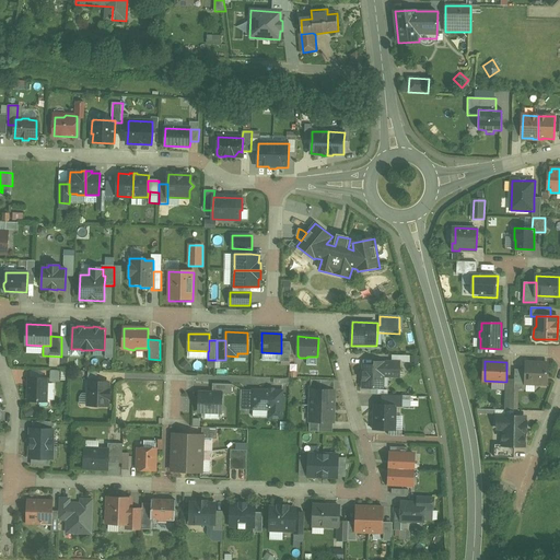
[(374,365),(363,365),(363,388),(383,388),(384,376),(399,376),(400,362),(393,362),(375,362),(374,365)]
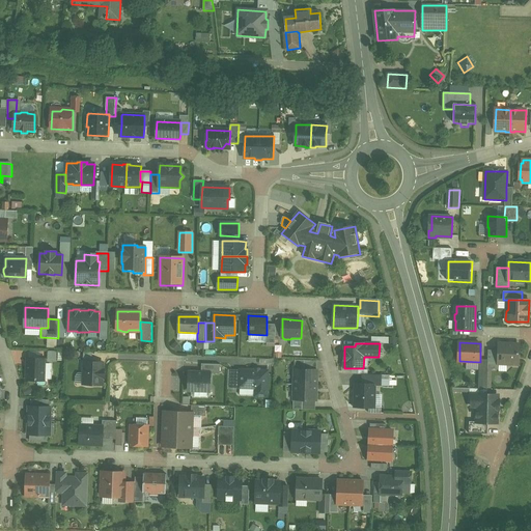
[(519,345),(508,344),(507,344),(499,344),(499,351),(499,364),(500,364),(500,363),(508,363),(509,365),(518,365),(519,364),(520,344),(519,344),(519,345)]
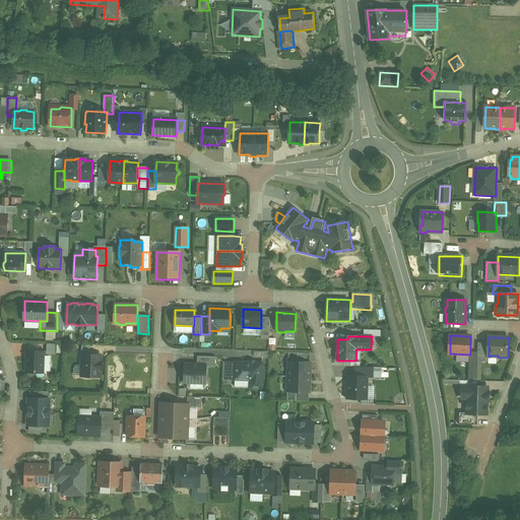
[(489,343),(478,343),(477,362),(489,362),(489,356),(489,343)]
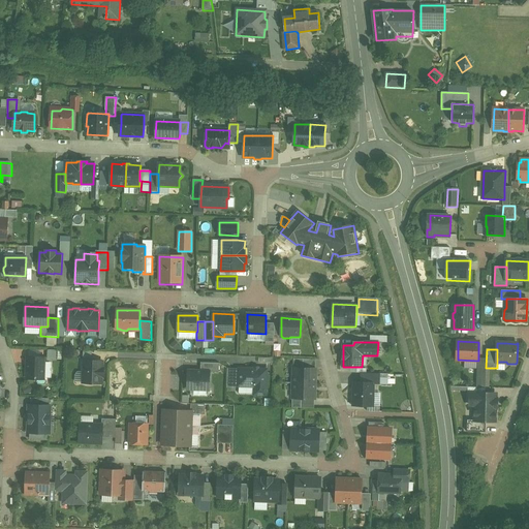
[(44,358),(28,358),(27,379),(36,379),(37,378),(44,378),(44,358)]
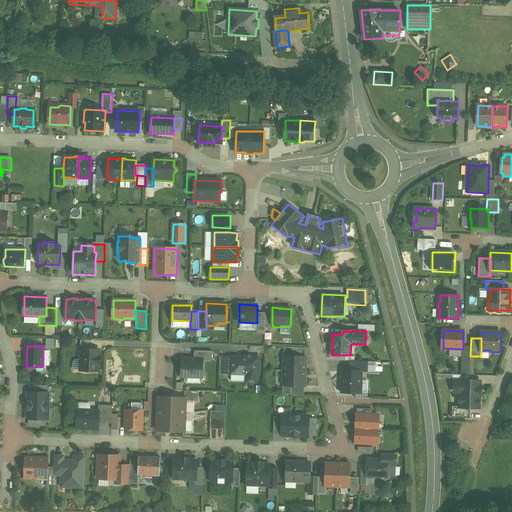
[(285,347),(284,356),(293,357),(294,348),(285,347)]
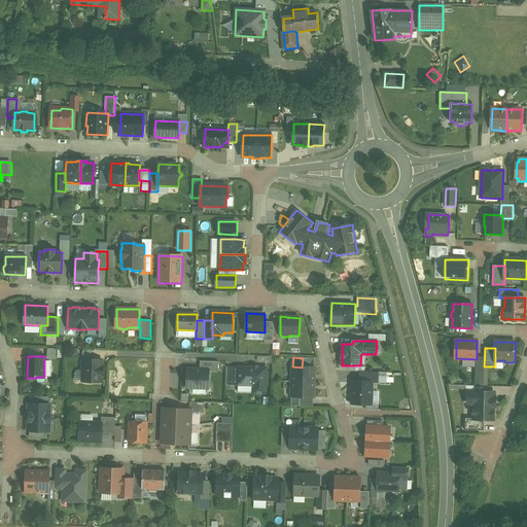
[(103,360),(83,359),(83,382),(102,382),(102,376),(103,376),(103,367),(102,367),(103,360)]
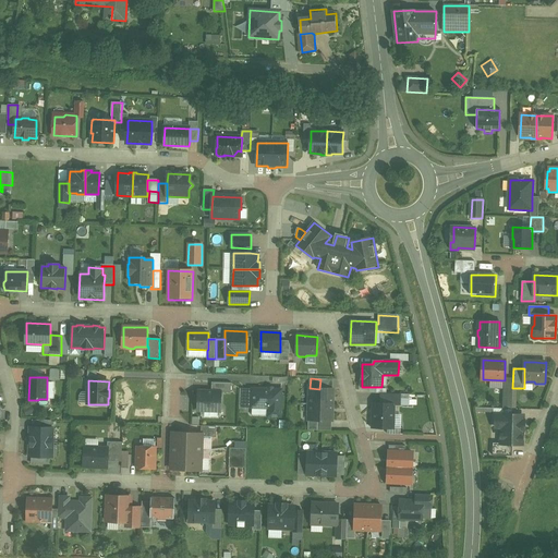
[(232,384),(213,383),(211,391),(221,392),(231,393),(232,384)]
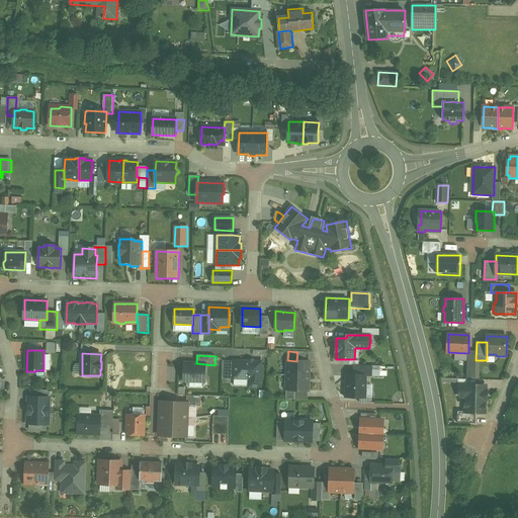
[(296,361),(287,360),(287,375),(310,376),(310,368),(310,361),(296,361)]
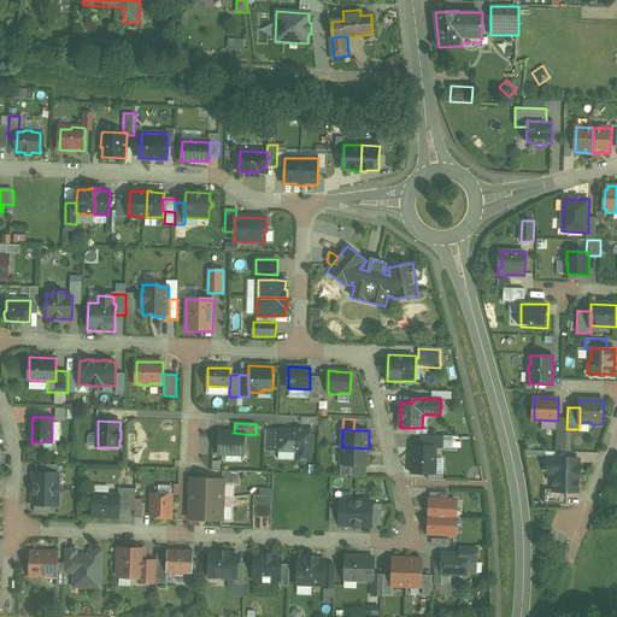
[(311,432),(268,430),(268,452),(278,452),(278,451),(298,451),(298,460),(311,460),(311,432)]
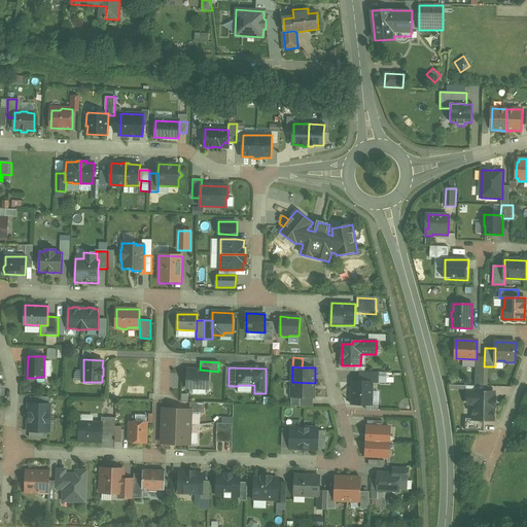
[(200,370),(187,370),(187,388),(209,388),(209,371),(200,370)]
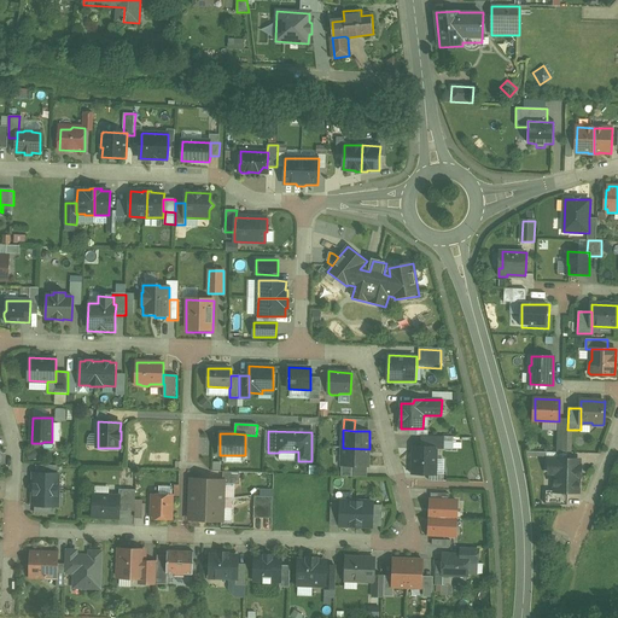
[(567,435),(558,435),(558,453),(566,453),(567,435)]
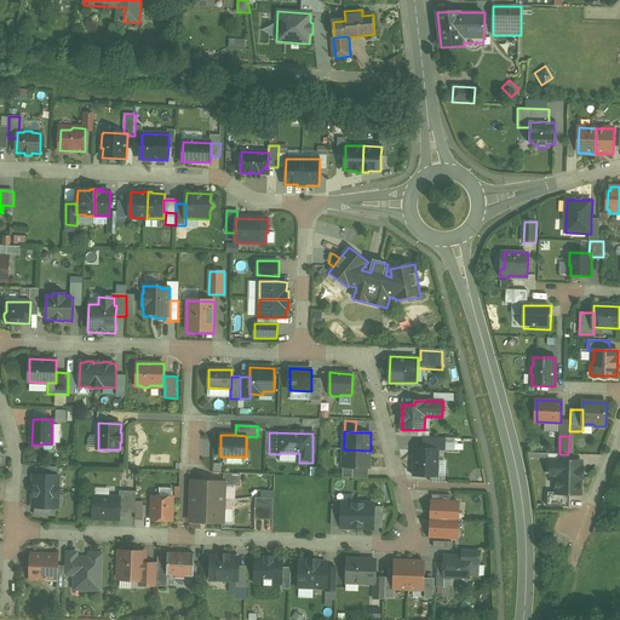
[(446,437),(424,437),(423,448),(438,449),(445,451),(446,438),(446,437)]
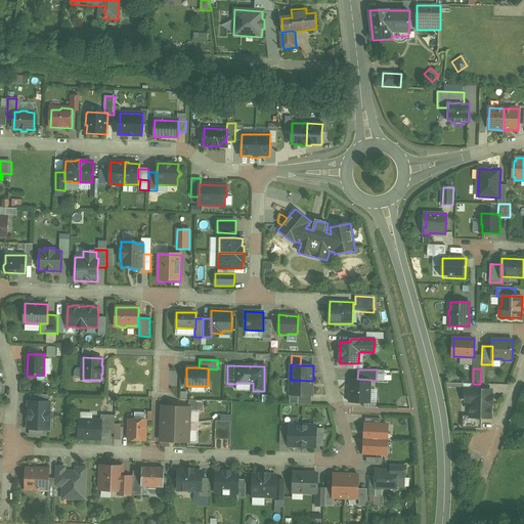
[(385,370),(377,370),(376,381),(384,381),(385,370)]
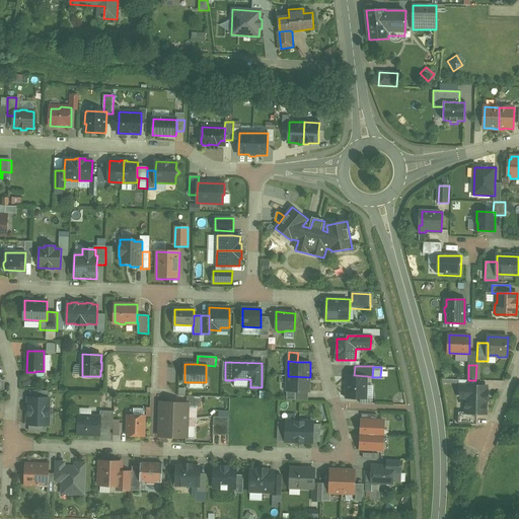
[(354,375),(348,375),(347,398),(366,398),(367,376),(354,375)]
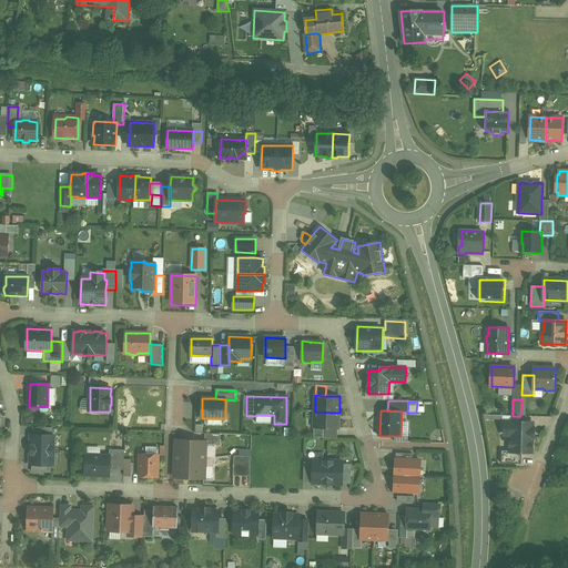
[(340,413),(315,412),(314,427),(324,428),(338,428),(338,421),(340,413)]
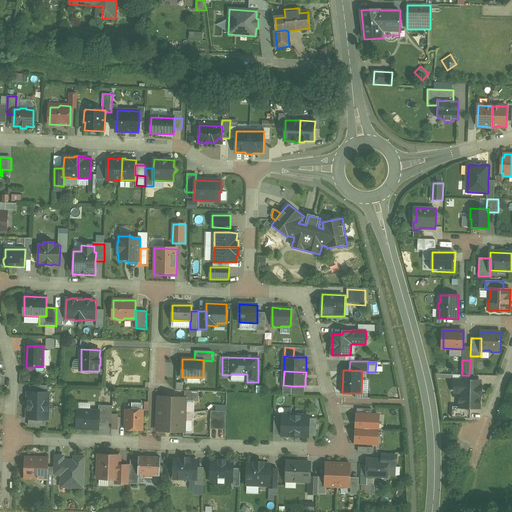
[(470,381),(456,380),(456,381),(455,392),(460,392),(460,407),(471,407),(479,408),(480,395),(481,395),(481,386),(480,386),(480,382),(470,381)]
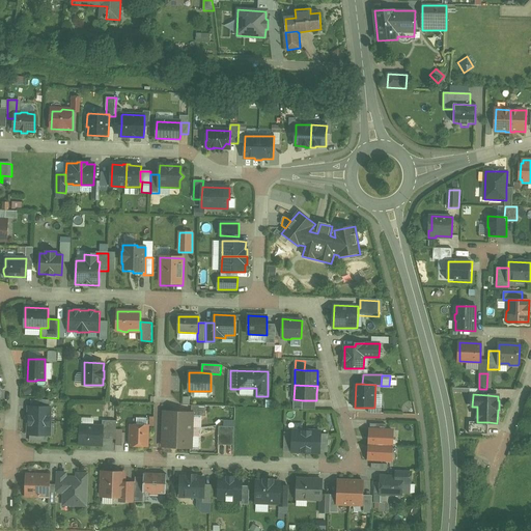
[(303,400),(294,399),(294,410),(303,410),(303,400)]
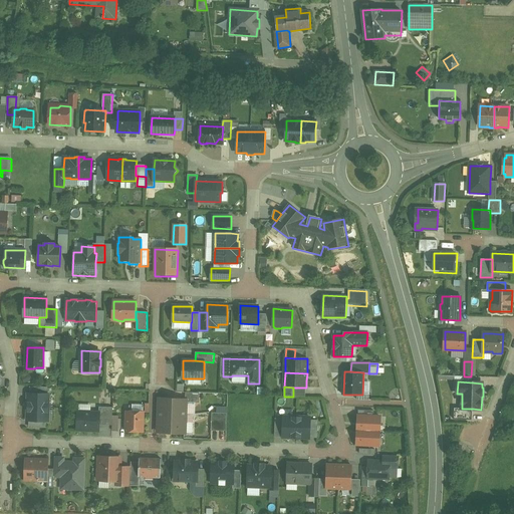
[(200,393),(186,393),(186,400),(186,403),(200,404),(200,393)]
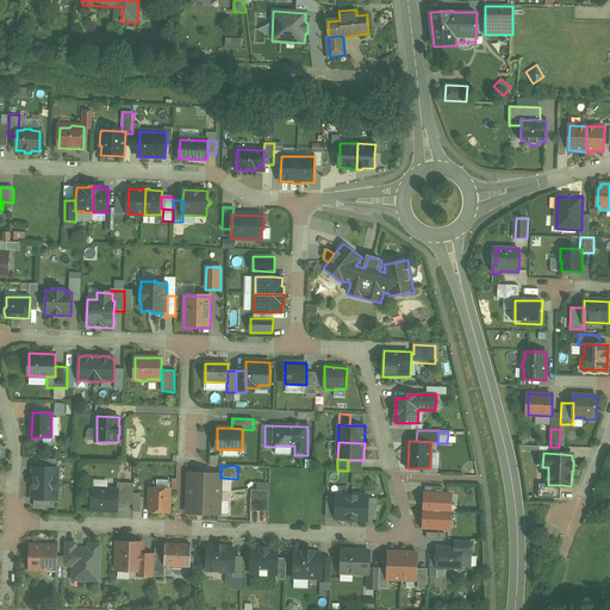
[(36,467),(33,467),(33,484),(58,484),(58,468),(57,468),(47,467),(36,467)]
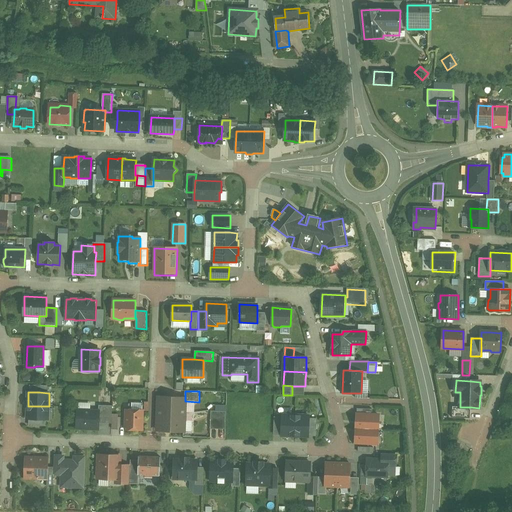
[(185,398),(159,397),(158,431),(184,432),(185,401),(185,398)]
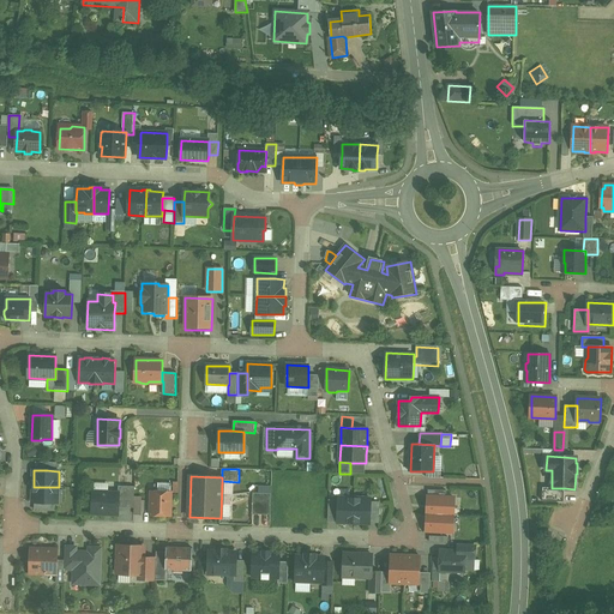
[(136,487),(119,486),(119,494),(119,507),(134,509),(136,487)]
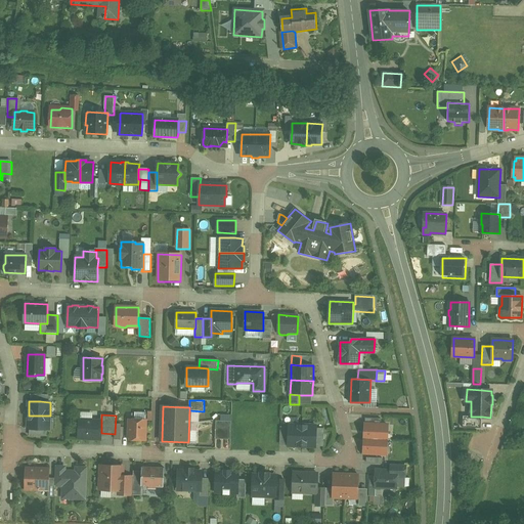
[(50,416),(29,416),(28,429),(30,429),(39,429),(48,430),(49,430),(50,416)]
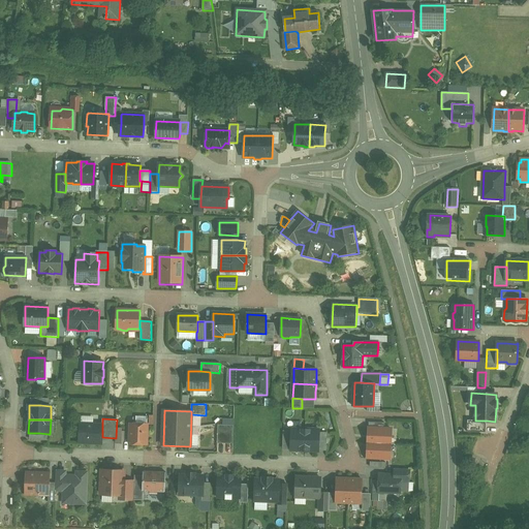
[(487,421),(475,421),(468,419),(467,432),(486,432),(487,421)]
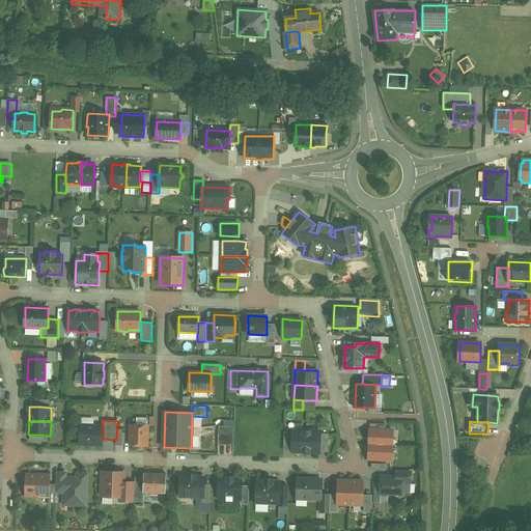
[(148,425),(131,425),(131,429),(130,430),(130,434),(131,435),(131,446),(148,447),(148,425)]
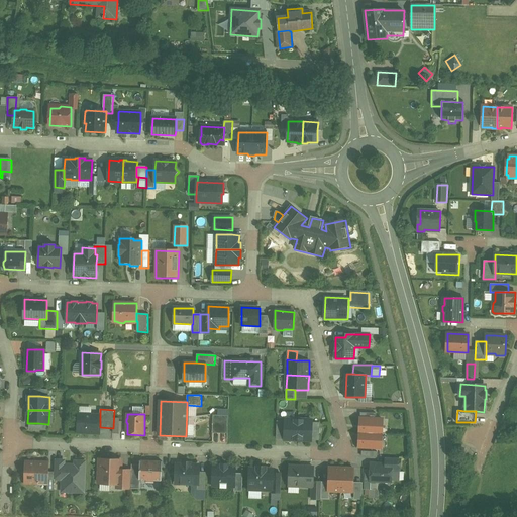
[(100,416),(79,415),(78,432),(100,433),(100,427),(100,416)]
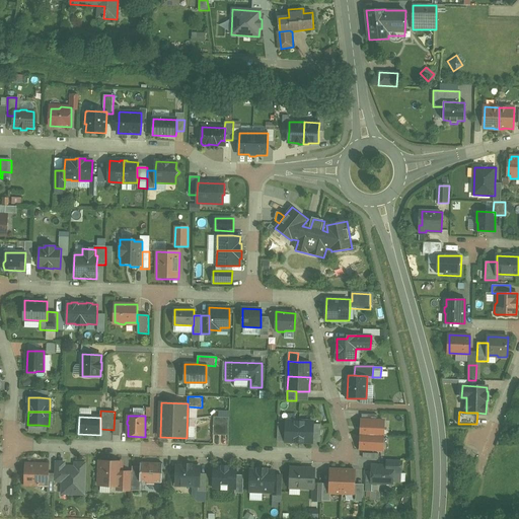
[(229,418),(221,417),(221,423),(214,423),(213,435),(229,435),(229,418)]
